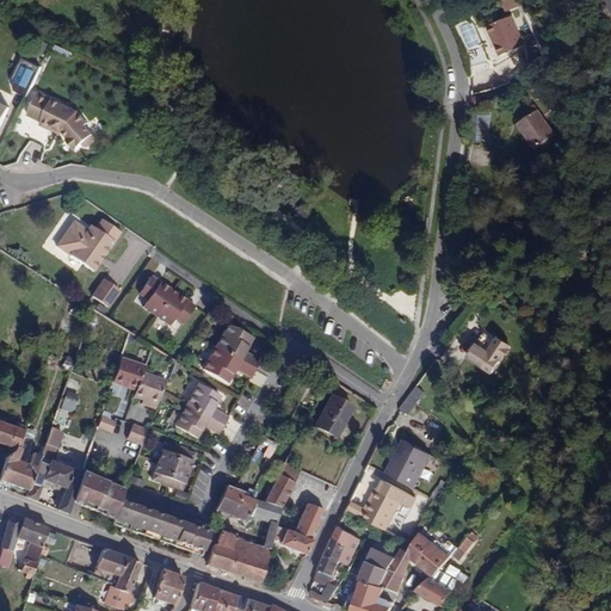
[(518,0),(503,0),(506,10),(520,5),(518,0)]
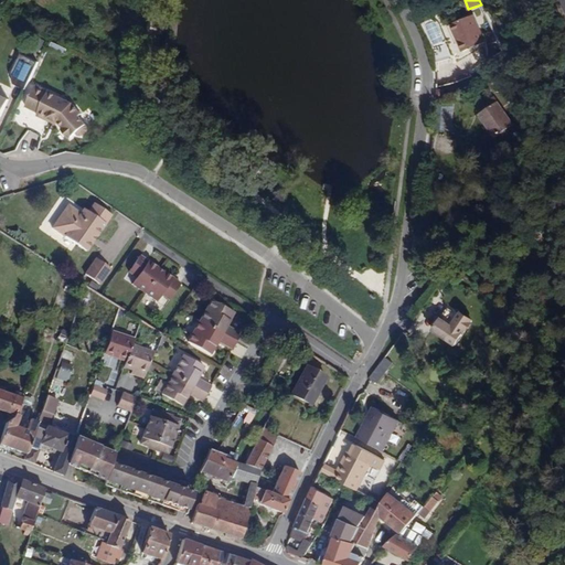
[(449,24),(461,52),(482,42),(470,14),(449,24)]
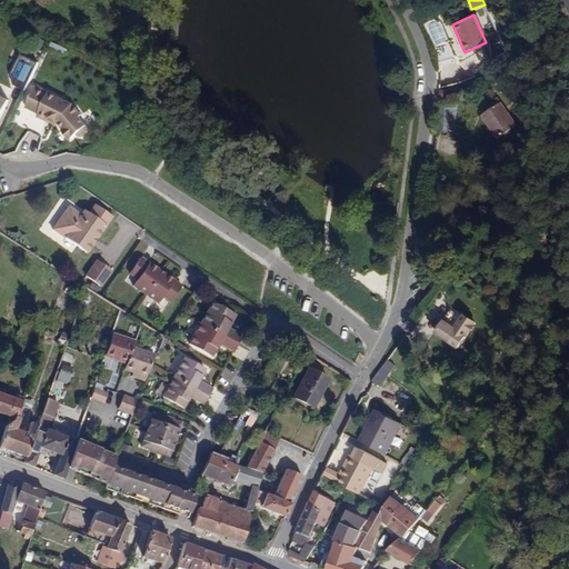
[(431,27),(437,43),(447,40),(441,23),(431,27)]
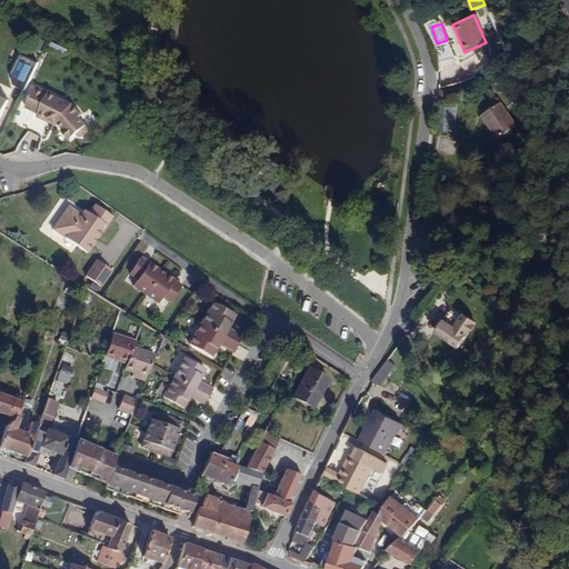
[(437,55),(438,62),(451,59),(448,45),(435,49),(437,55)]
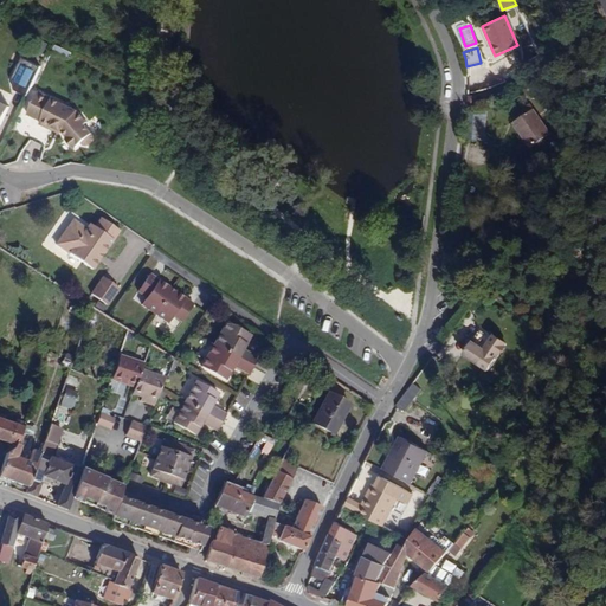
[(19,58),(10,81),(12,92),(25,98),(39,66),(19,58)]
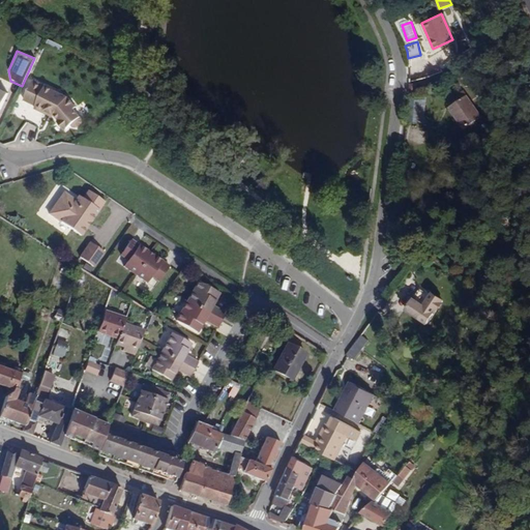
[(62,97),(27,81),(19,100),(30,106),(29,109),(39,113),(40,111),(49,115),(55,121),(54,122),(61,130),(67,125),(68,127),(72,127),(78,122),(78,119),(69,109),(71,107),(62,97)]
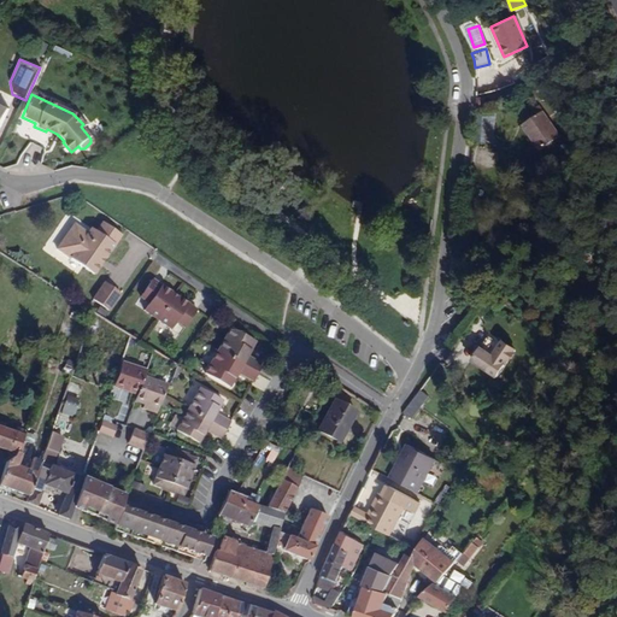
[(499,100),(498,95),(483,100),(485,106),(499,100)]
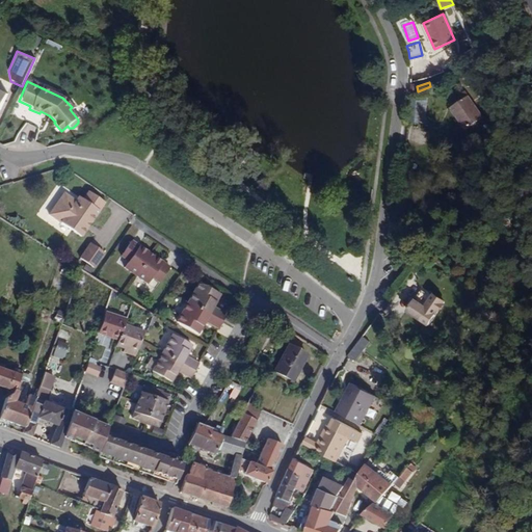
[(468,96),(450,108),(466,129),(483,117),(468,96)]
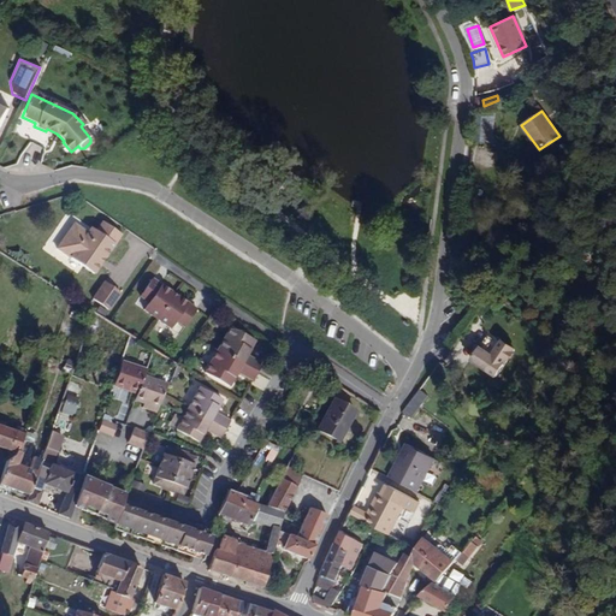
[(497,144),(501,123),(487,120),(485,142),(497,144)]
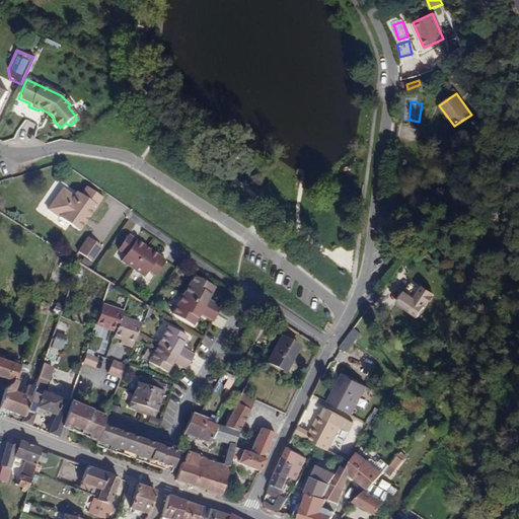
[(49,210),(80,230),(102,198),(87,188),(82,195),(74,196),(63,189),(49,210)]
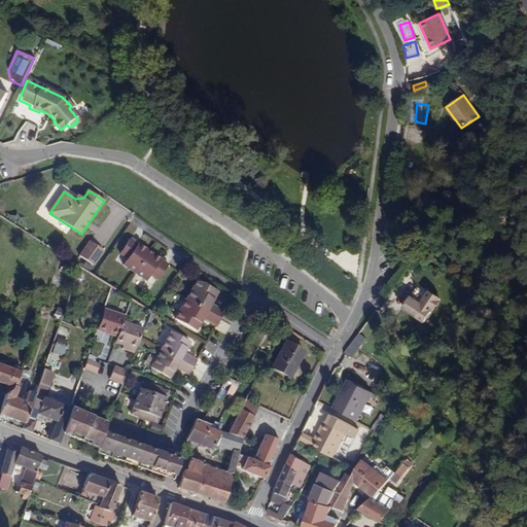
[(130,256),(125,265),(147,280),(152,273),(160,277),(169,264),(131,239),(121,251),(130,256)]
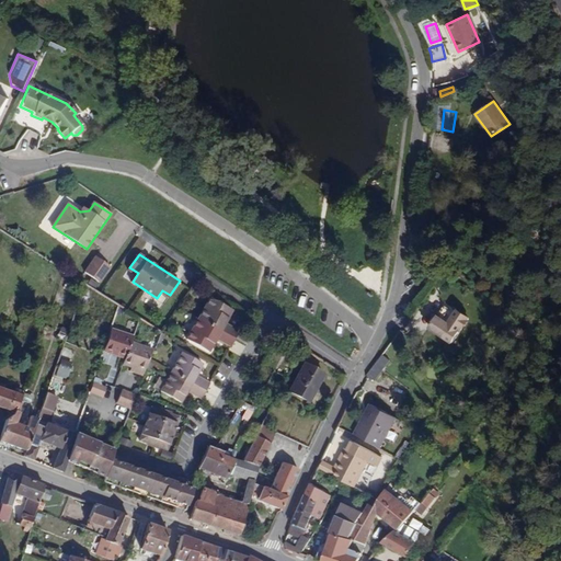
[(100,281),(110,265),(95,255),(86,271),(100,281)]
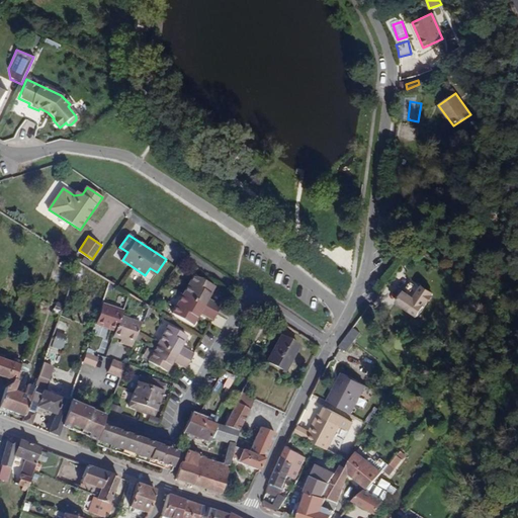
[(214,286),(194,275),(173,312),(193,324),(200,312),(212,319),(221,305),(207,297),(214,286)]
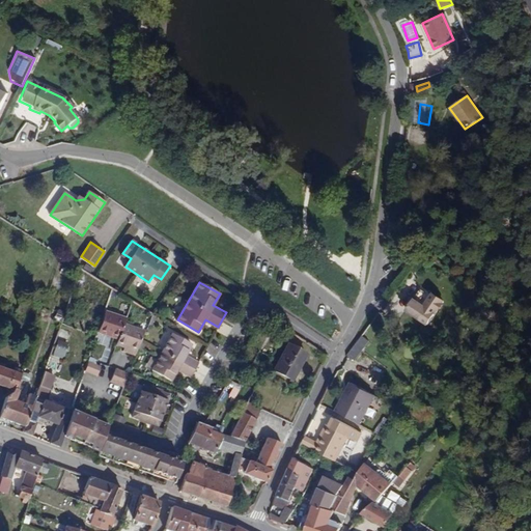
[(419,289),(407,313),(428,326),(442,303),(419,289)]
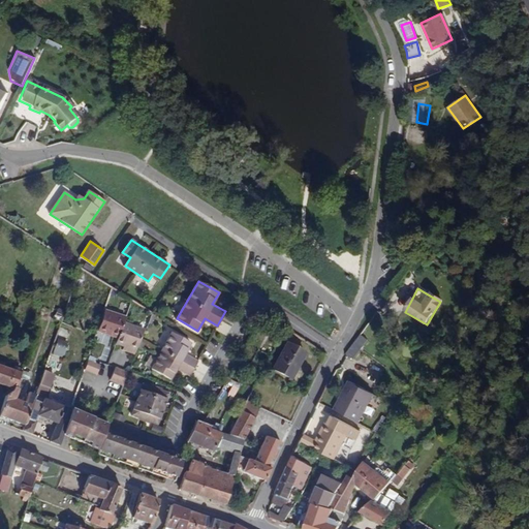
[(99,328),(119,335),(117,340),(136,347),(145,327),(125,319),(126,313),(106,306),(99,328)]
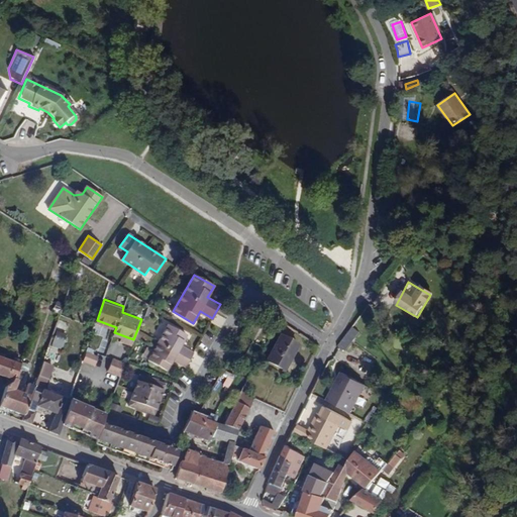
[(187,334),(169,323),(148,358),(167,370),(173,358),(186,366),(194,351),(181,344),(187,334)]
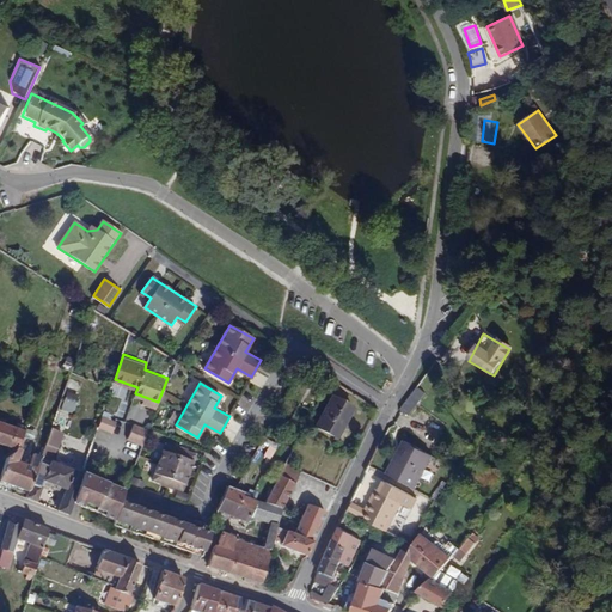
[(402,414),(408,415),(424,393),(415,387),(404,401),(399,410),(401,412),(399,415),(401,415),(402,414)]
